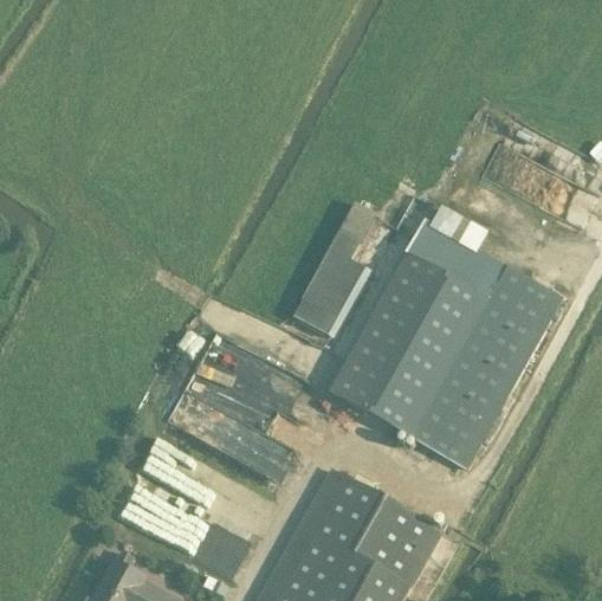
[(573,181),(587,155),(512,116),(503,135),(537,153),(519,187),(554,205),(561,193),(573,199),(580,185),(573,181)]
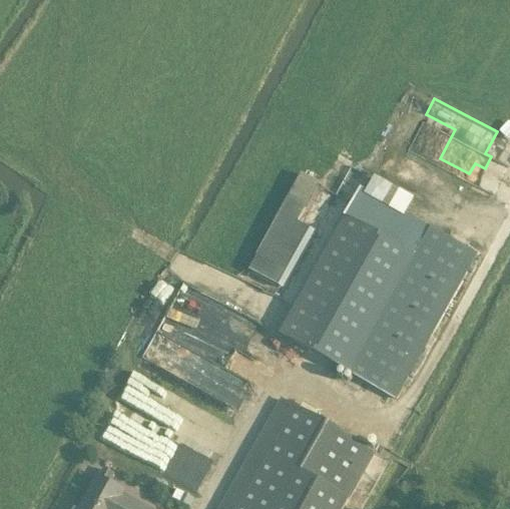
[(394,397),(476,253),(359,188),(279,332),(394,397)]
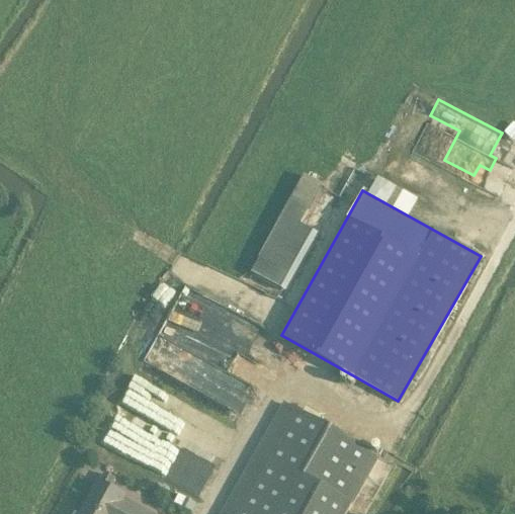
[(313,230),(281,212),(250,270),(280,287),(313,230)]
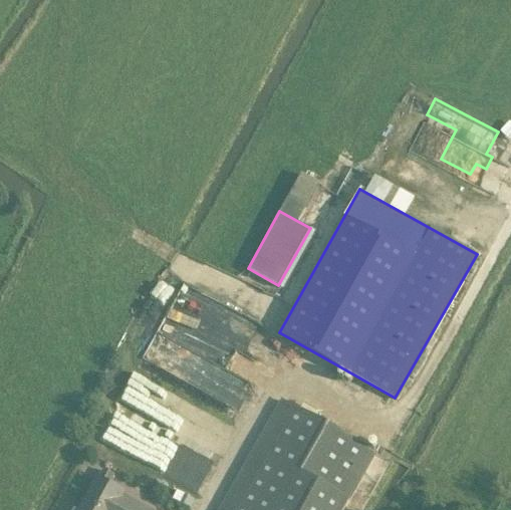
[(230,368),(162,358),(166,332),(154,325),(137,355),(146,360),(168,363),(164,386),(163,388),(150,386),(144,383),(132,380),(130,399),(132,395),(156,409),(148,408),(165,417),(164,423),(189,437),(205,409),(183,396),(233,403),(239,393),(239,390),(246,377),(230,368)]
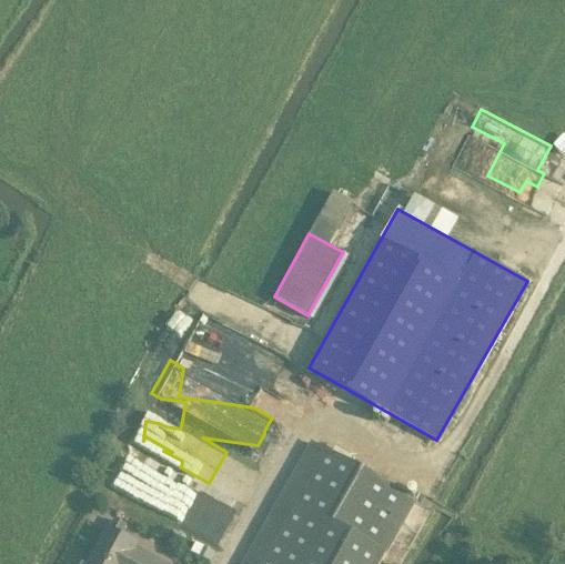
[(376,563),(413,500),(309,441),(239,563),(376,563)]
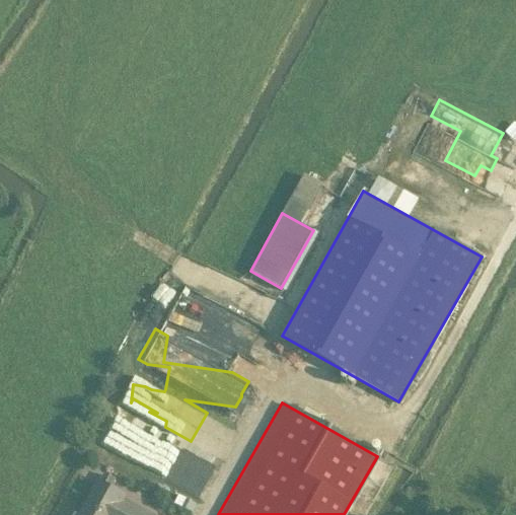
[(149,514),(120,499),(121,495),(96,482),(77,514),(149,514)]
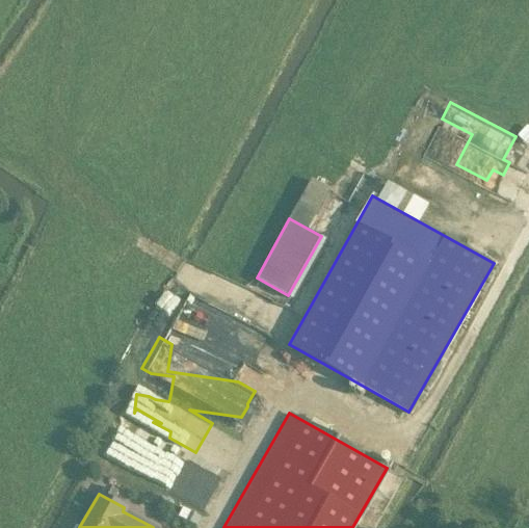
[(181,505),(176,515),(194,524),(199,515),(181,505)]
